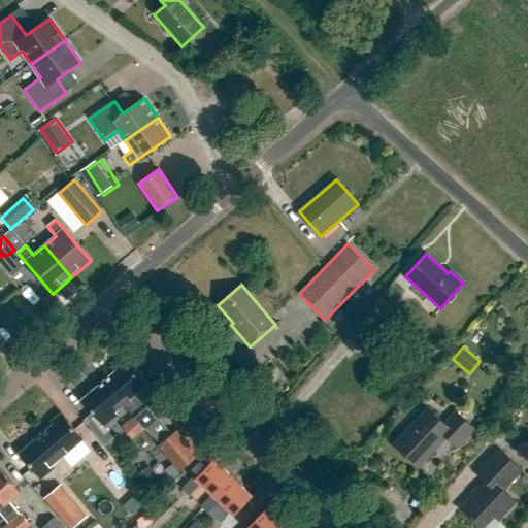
[(114,369),(117,371),(104,382),(124,405),(134,418),(144,430),(149,435),(161,425),(142,402),(152,396),(153,394),(153,392),(153,390),(152,388),(147,383),(144,385),(125,360),(114,369)]
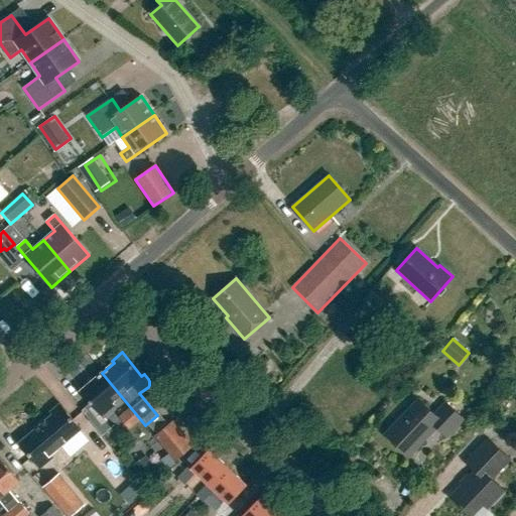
[(112,403),(121,396),(102,373),(81,391),(102,416),(114,406),(112,403)]
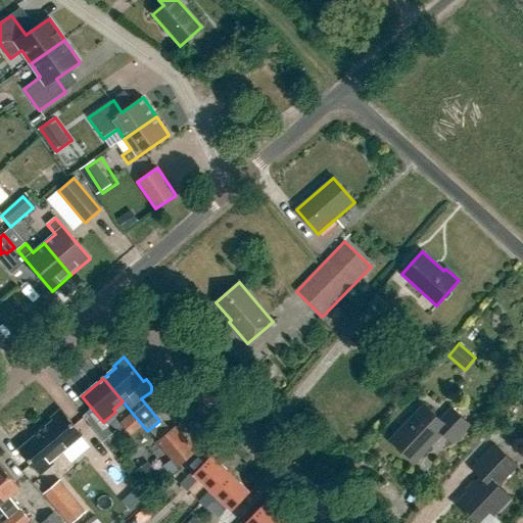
[(390,440),(415,464),(442,434),(453,443),(470,426),(452,409),(440,421),(425,405),(390,440)]
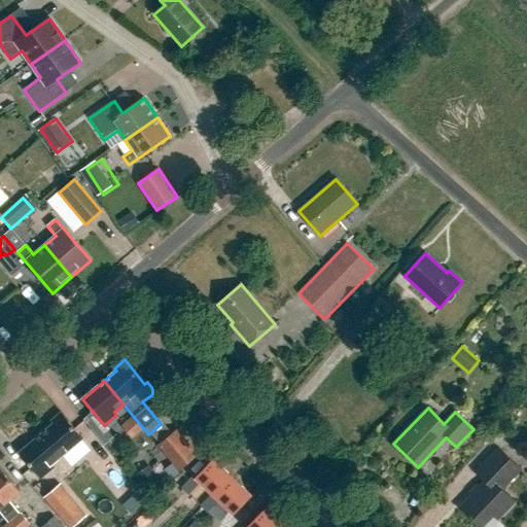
[(54,424),(41,434),(61,458),(82,440),(62,413),(51,421),(54,424)]
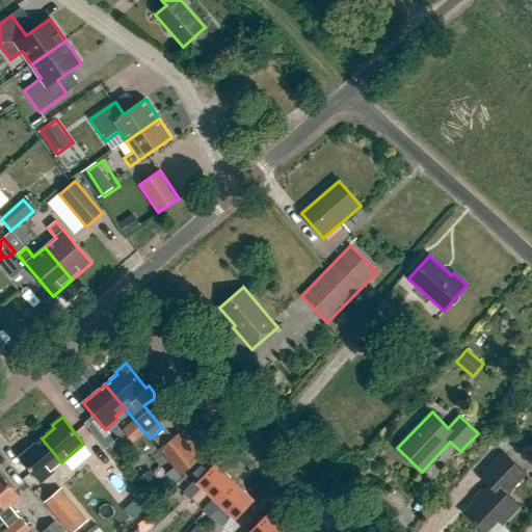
[(145,433),(135,421),(124,431),(134,443),(145,433)]
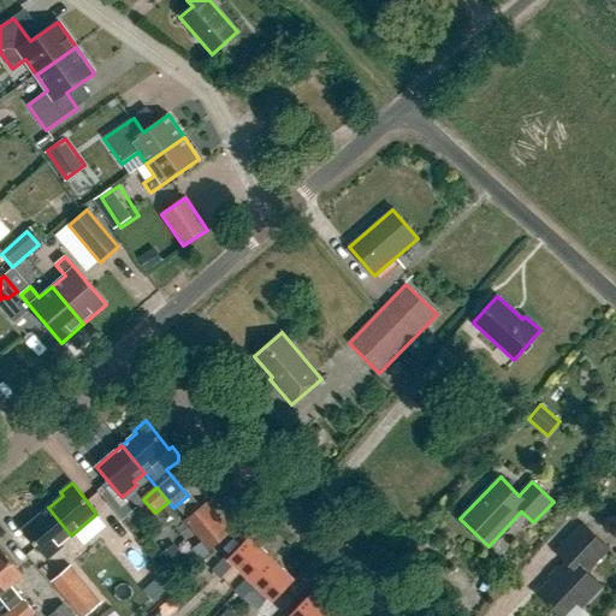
[(207,504),(185,522),(208,550),(230,532),(207,504)]
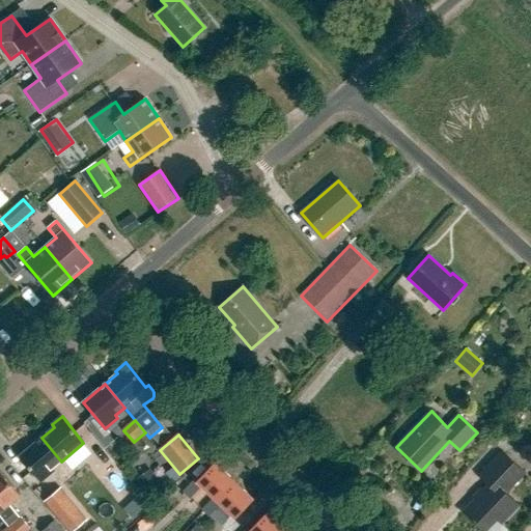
[(54,472),(52,469),(61,462),(42,438),(20,456),(42,482),(54,472)]
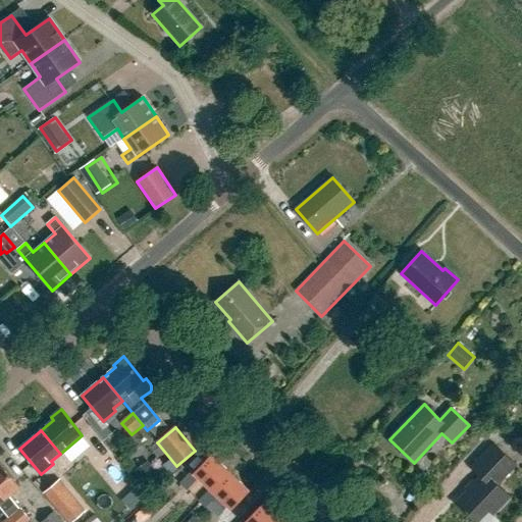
[(456,503),(475,521),(477,521),(488,511),(492,515),(510,497),(498,485),(517,465),(494,445),(471,468),(481,477),(456,503)]
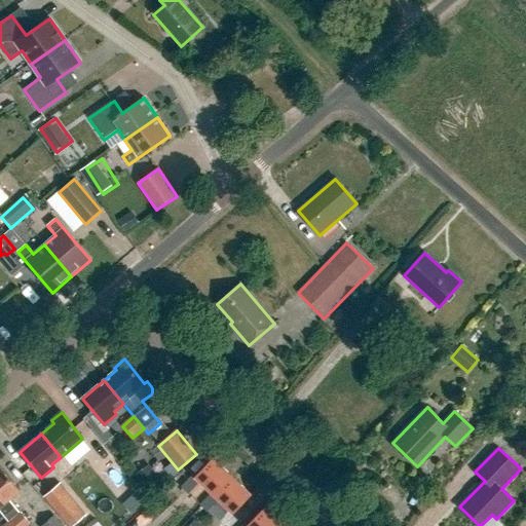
[(194,476),(182,488),(188,494),(200,482),(213,493),(214,495),(231,477),(213,458),(195,477),(194,476)]
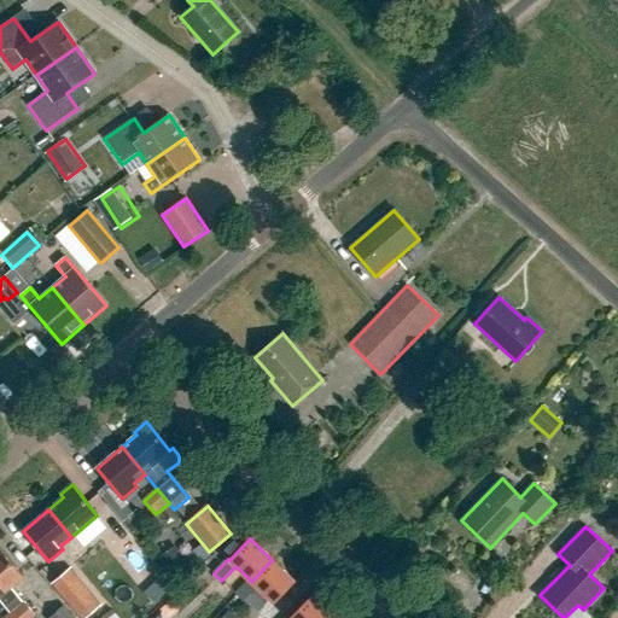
[(175,547),(158,558),(175,581),(191,570),(175,547)]
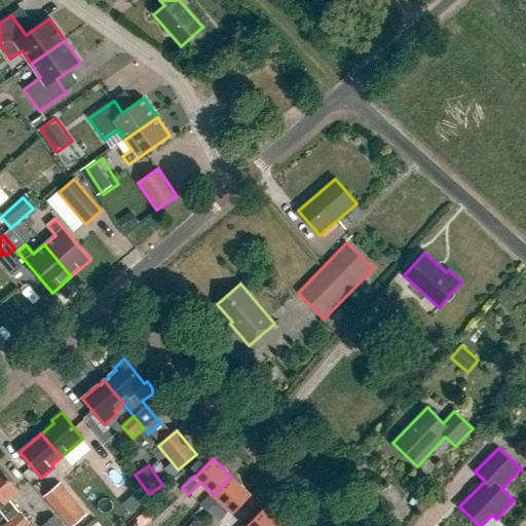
[(0,512),(8,523),(20,513),(9,500),(20,491),(0,467),(0,512)]
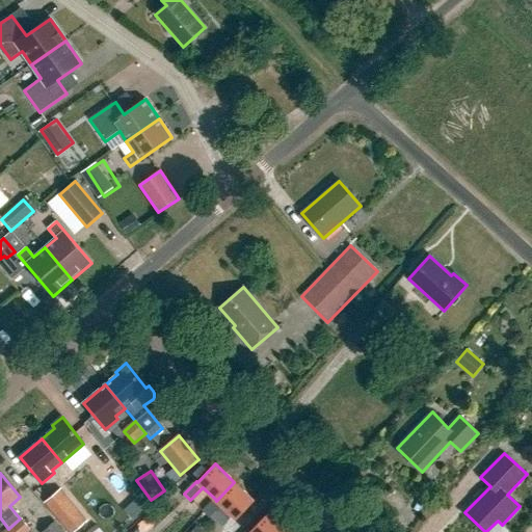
[(215,499),(203,511),(210,519),(221,506),(236,520),(254,501),(234,482),(216,501),(215,499)]
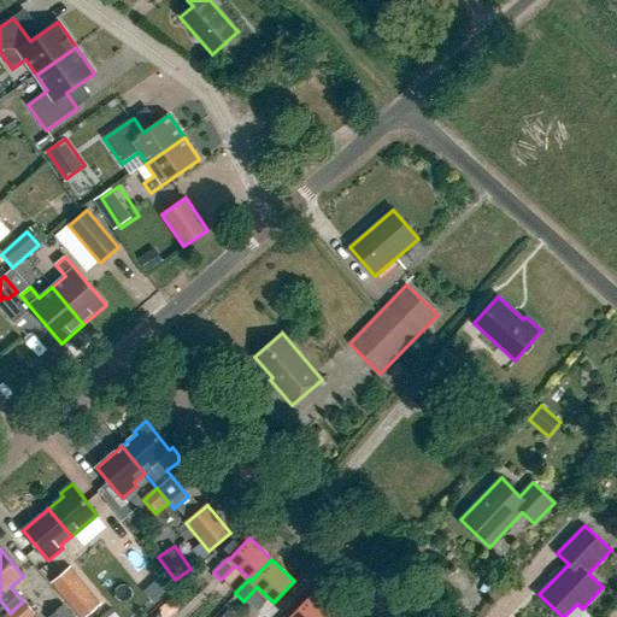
[(86,616),(101,604),(71,568),(52,583),(78,616),(86,616)]
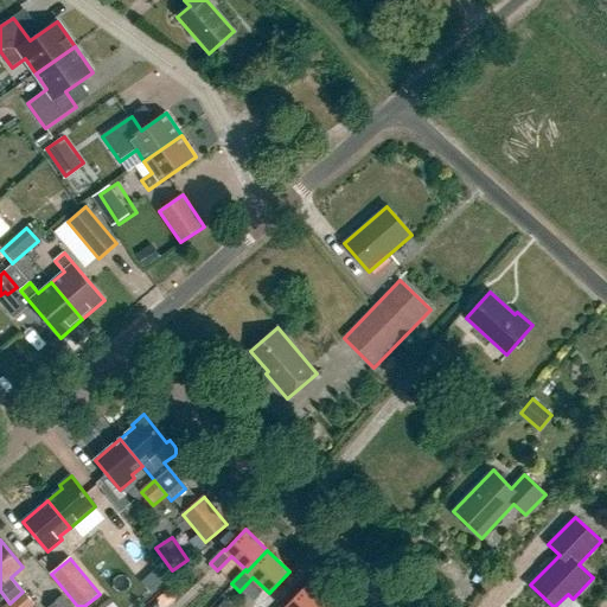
[(155,593),(171,577),(161,567),(145,582),(155,593)]
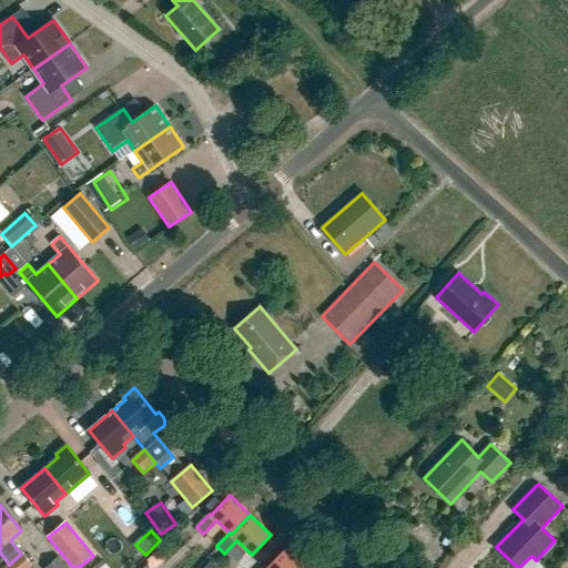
[(266,567),(265,567),(263,567),(305,567),(306,567),(286,548),(266,567)]
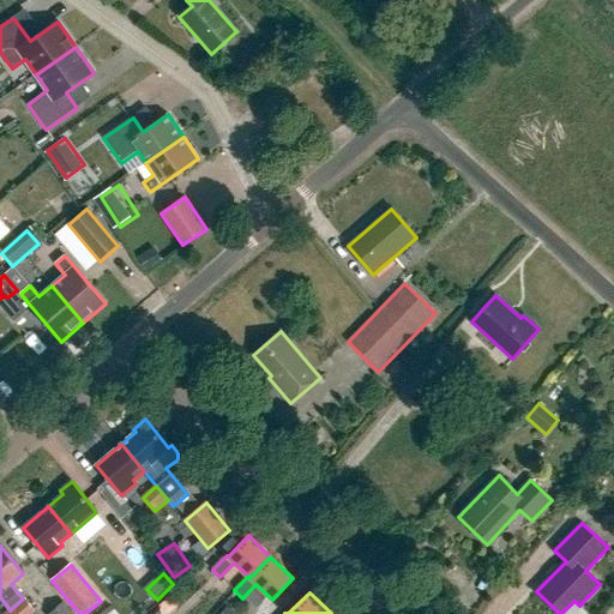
[(10,611),(13,613),(34,613),(36,613),(24,599),(23,599),(10,611)]
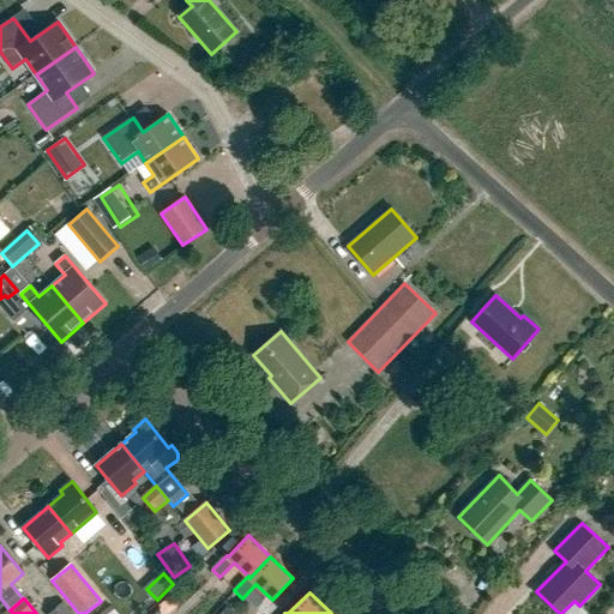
[(76,613),(65,601),(49,613),(76,613)]
